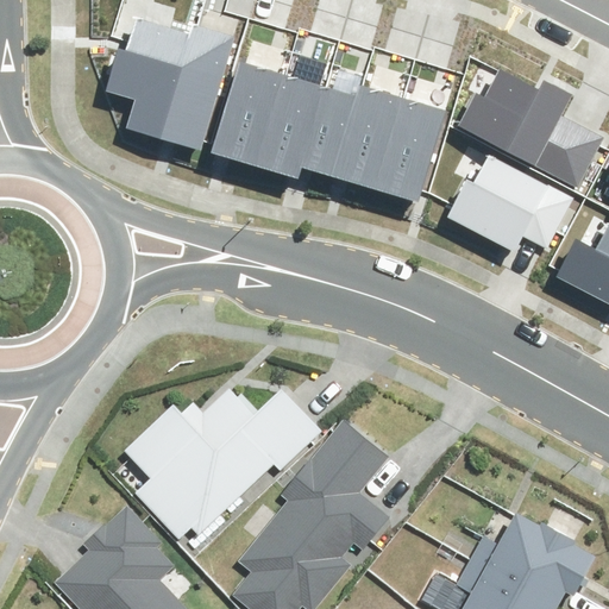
[(130,18),(107,87),(145,100),(136,129),(201,150),(239,36),(187,19),(181,35),(130,18)]
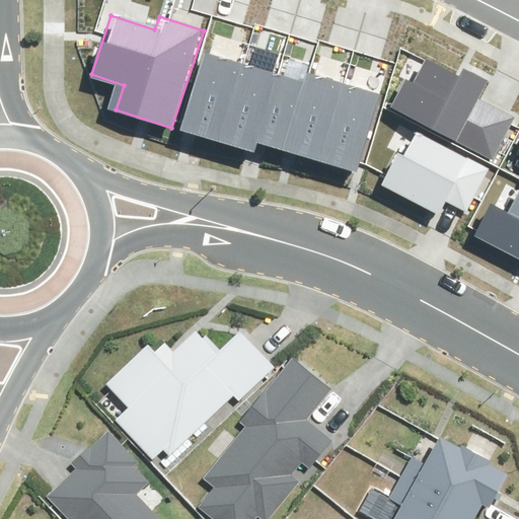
[(205,52),(180,130),(220,141),(243,64),(205,52)]
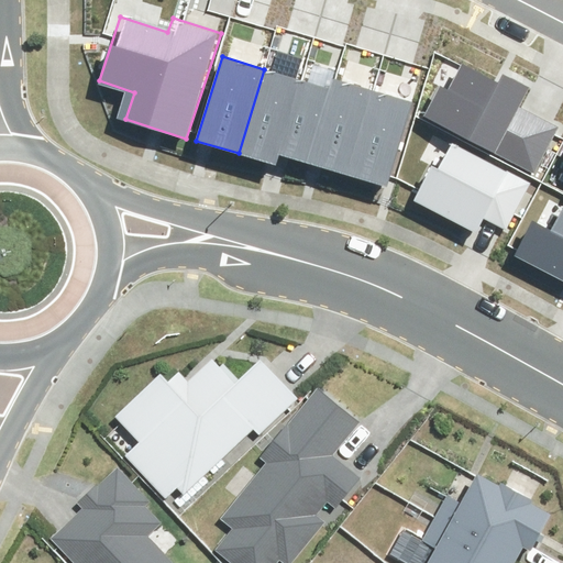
[(437,86),(420,118),(532,176),(559,128),(520,108),(530,89),(504,76),(499,84),(464,65),(450,92),(437,86)]
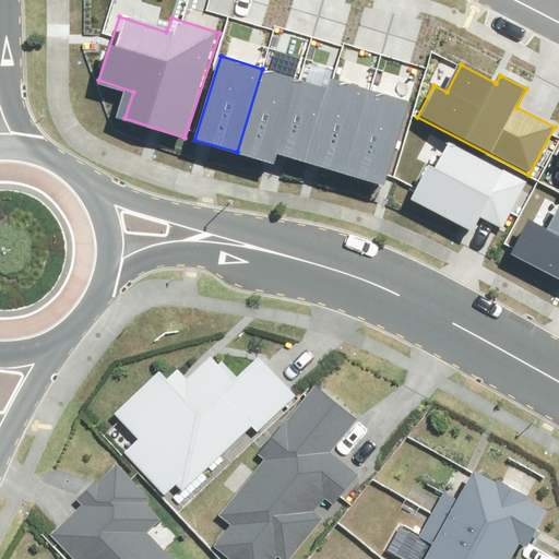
[(298,80),(262,69),(237,152),(274,163),(276,154),(298,80)]
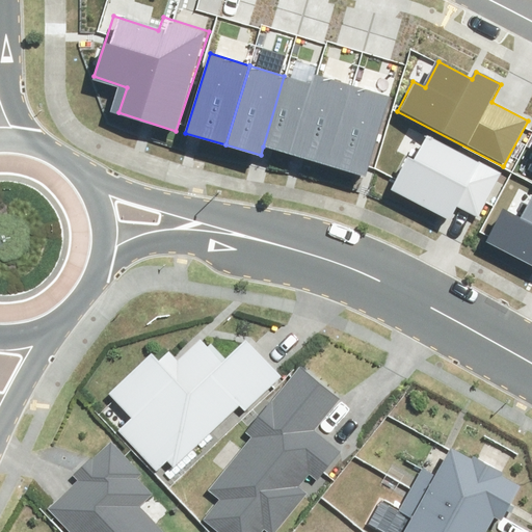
[(315,74),(312,84),(290,154),(329,165),(352,85),(315,74)]
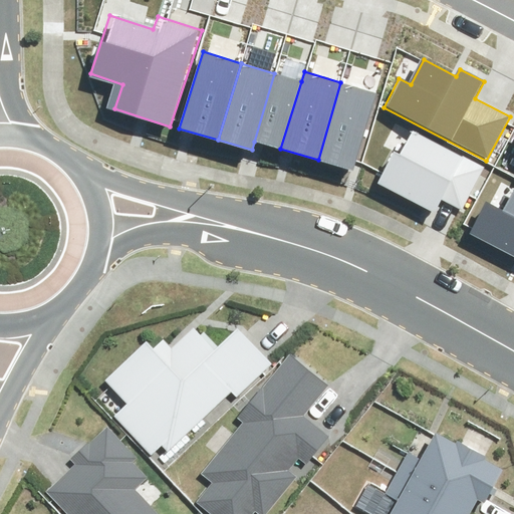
[(274,73),(254,142),(280,149),(301,81),(274,73)]
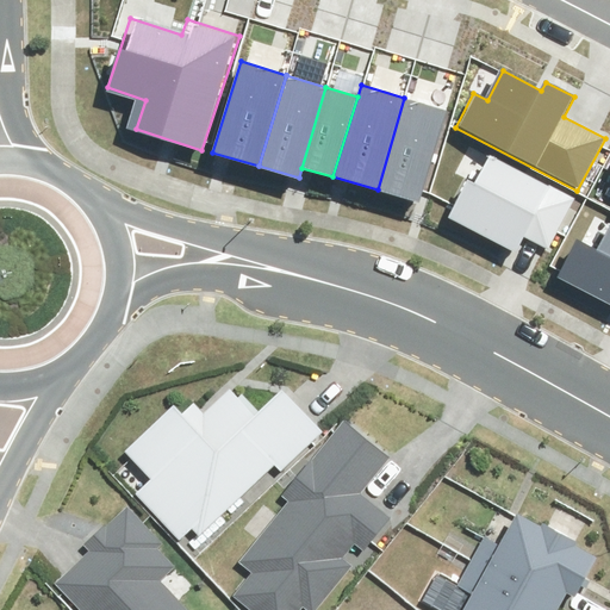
[(447,110),(404,98),(378,190),(419,201),(447,110)]
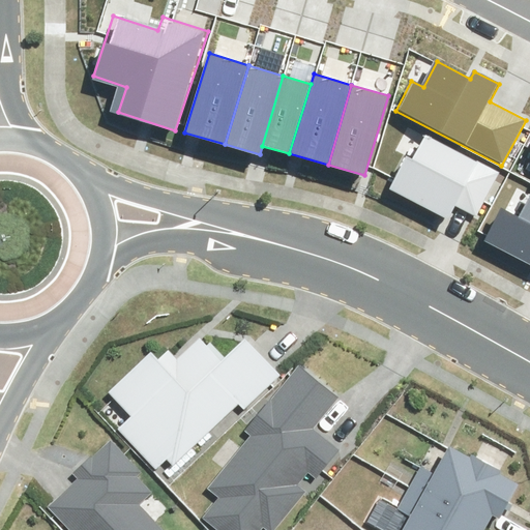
[(406,158),(389,189),(447,221),(454,206),(475,216),(497,174),(425,137),(412,162),(406,158)]
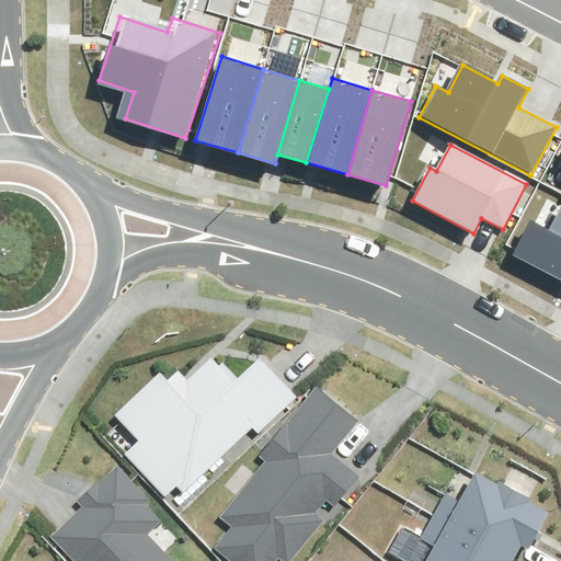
[(560,203),(547,229),(531,221),(513,255),(560,281),(560,203)]
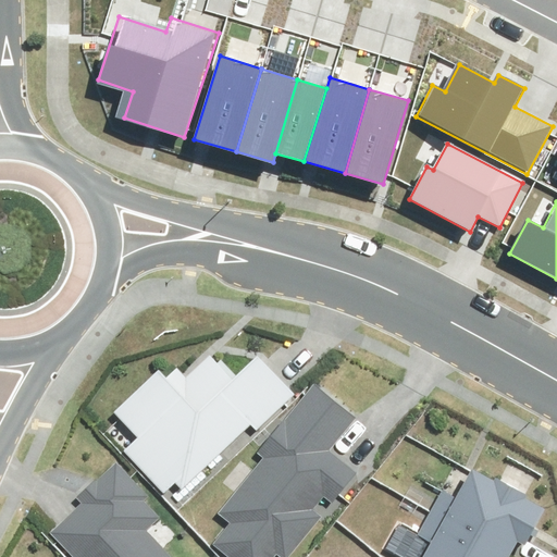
[(128,444),(170,487),(249,412),(259,421),(297,384),(262,348),(238,371),(217,349),(190,374),(180,363),(169,374),(163,368),(121,408),(143,431),(128,444)]
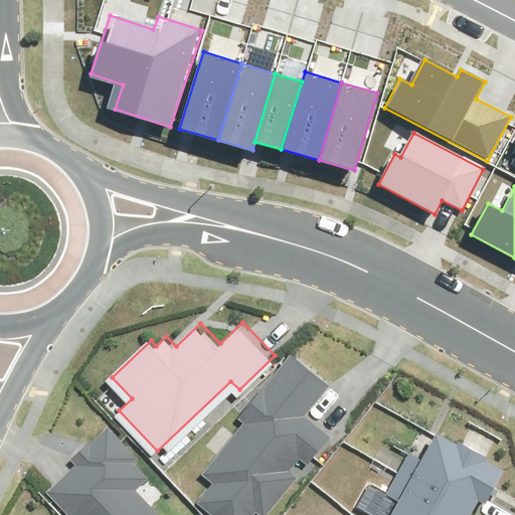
[(199,497),(223,514),(247,514),(259,501),(266,507),(293,473),(286,467),(297,454),(312,465),(337,433),(310,411),(332,382),(289,349),(237,415),(242,419),(203,470),(214,478),(199,497)]
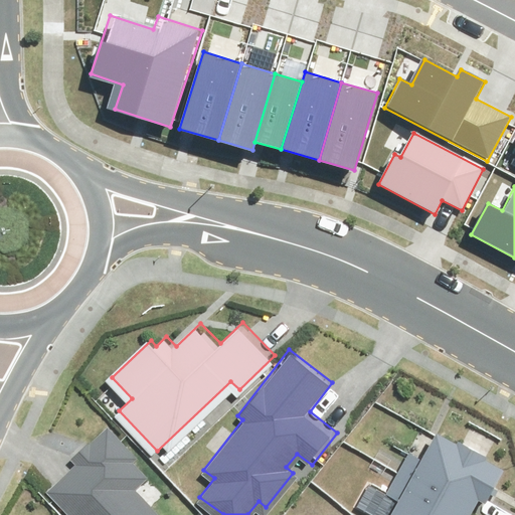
[(76,461),(51,485),(80,514),(163,514),(133,484),(146,471),(134,459),(141,452),(107,416),(69,453),(76,461)]
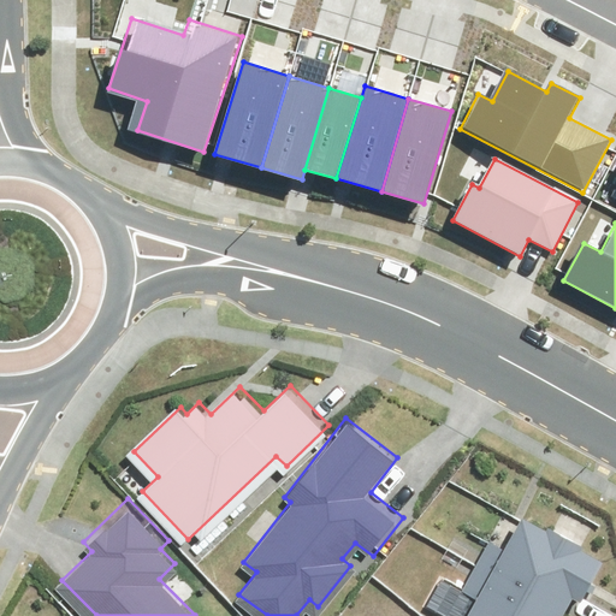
[(489,545),(480,563),(568,608),(573,599),(581,604),(602,563),(580,552),(584,546),(549,528),(546,532),(523,520),(505,554),(489,545)]
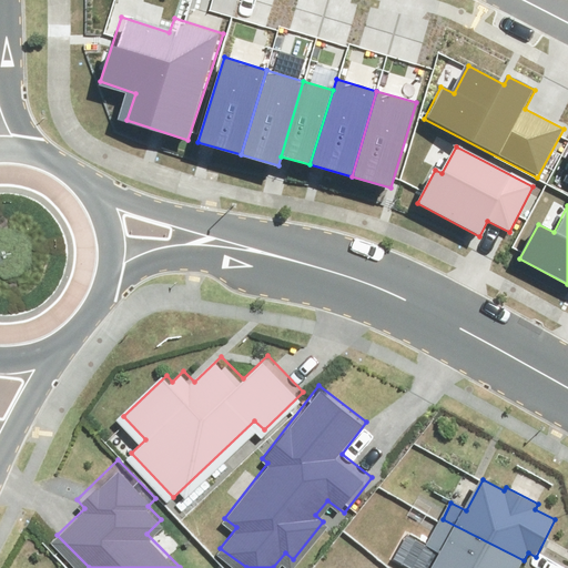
[(440,551),(432,567),(519,567),(524,560),(443,519),(428,545),(440,551)]
